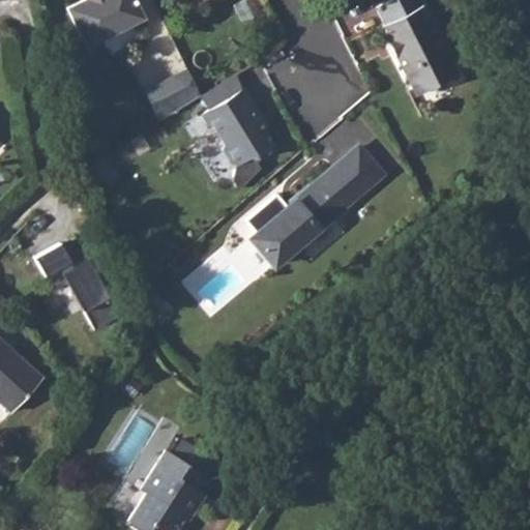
[(145,19),(135,0),(84,0),(86,2),(67,12),(86,49),(145,19)]
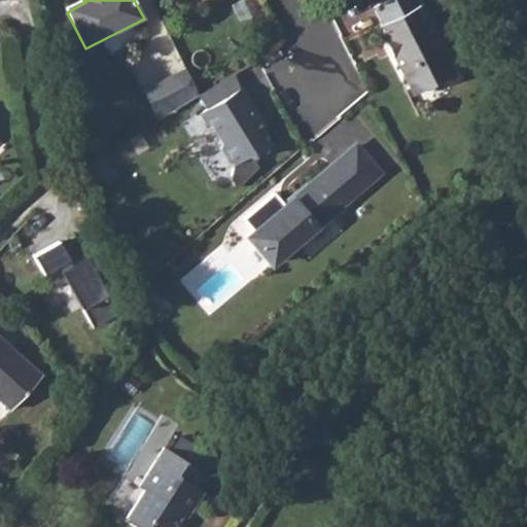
[(385,28),(392,43),(397,40),(406,57),(399,59),(416,94),(428,89),(433,92),(450,83),(451,77),(460,73),(425,0),(399,0),(380,9),(388,26),(385,28)]
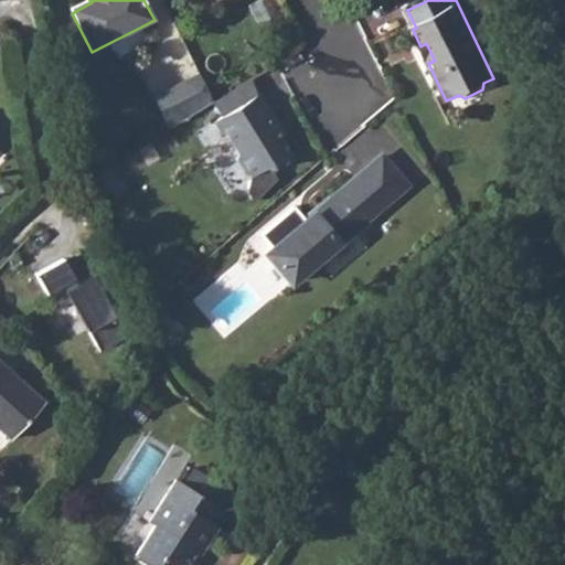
[(210,104),(194,74),(148,98),(164,128),(210,104)]
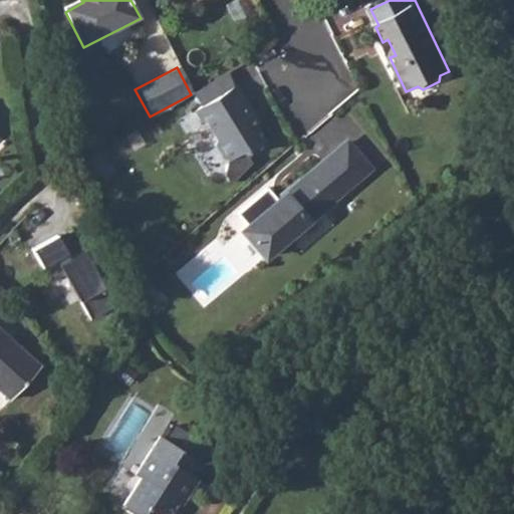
[(256,116),(238,85),(197,111),(205,123),(209,123),(219,142),(216,146),(225,160),(232,161),(246,152),(248,155),(266,143),(253,118),(256,116)]
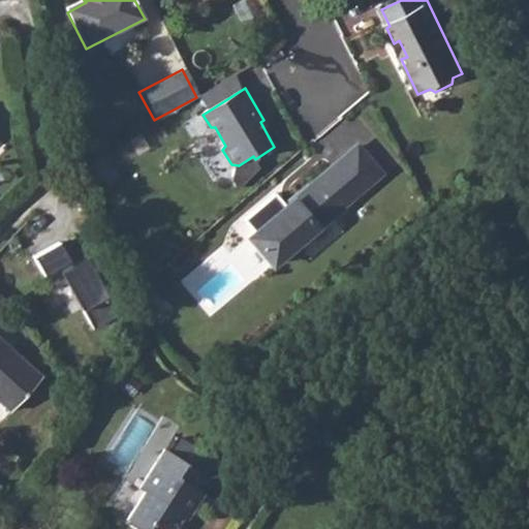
[(275,269),(384,177),(360,147),(288,207),(278,193),(245,221),(257,235),(251,240),(275,269)]
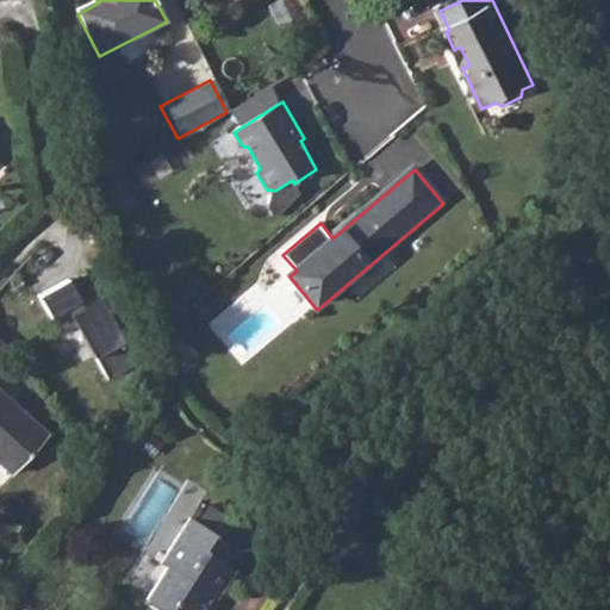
[(292,180),(275,191),(268,209),(273,217),(278,218),(302,195),(294,184),(292,180)]
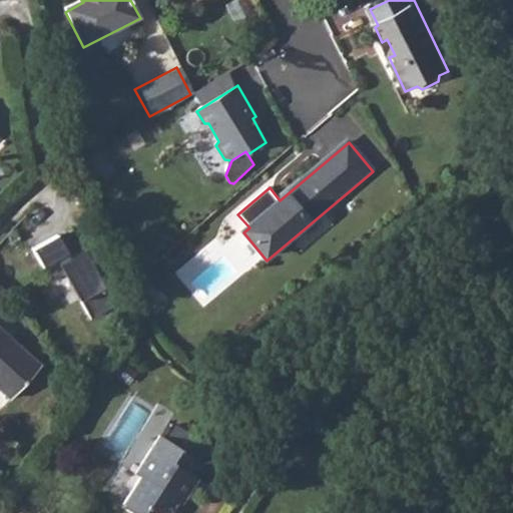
[(69,258),(56,234),(32,248),(42,267),(56,259),(90,319),(114,306),(83,249),(69,258)]
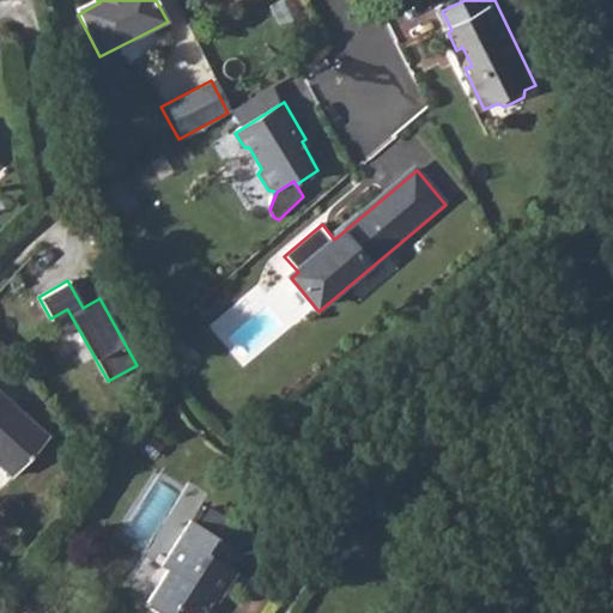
[(0,467),(12,478),(50,438),(0,390),(0,467)]
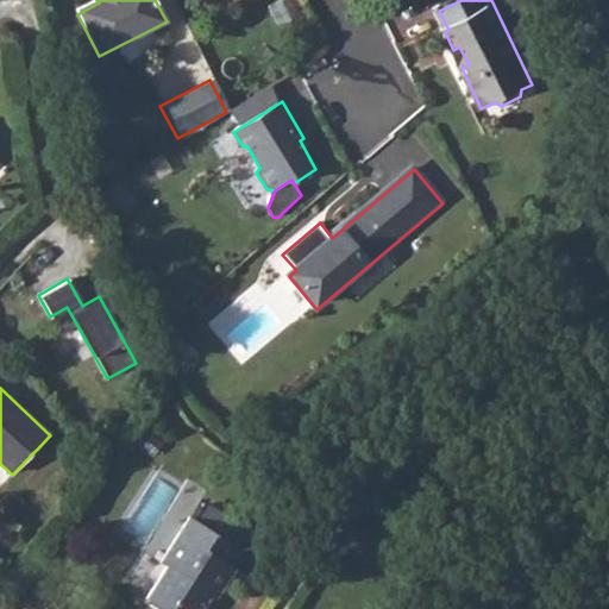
[(230,565),(240,550),(190,519),(161,564),(167,567),(146,600),(161,608),(170,608),(175,603),(183,608),(201,608),(215,588),(221,591),(236,569),(230,565)]
